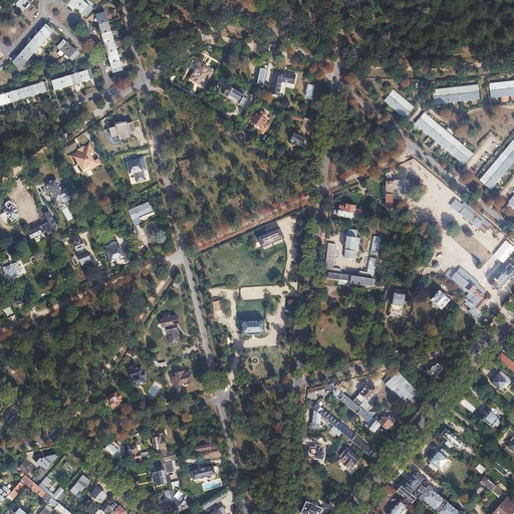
[(0,0),(0,16),(9,8),(0,0)]
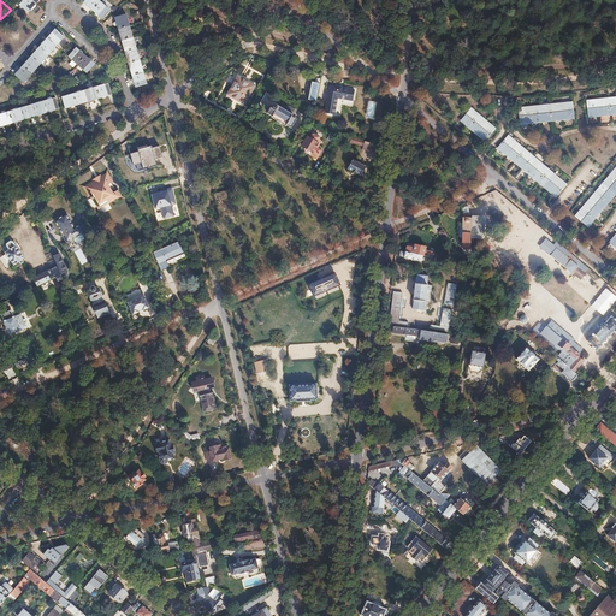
[(23,0),(19,5),(28,13),(39,0),(23,0)]
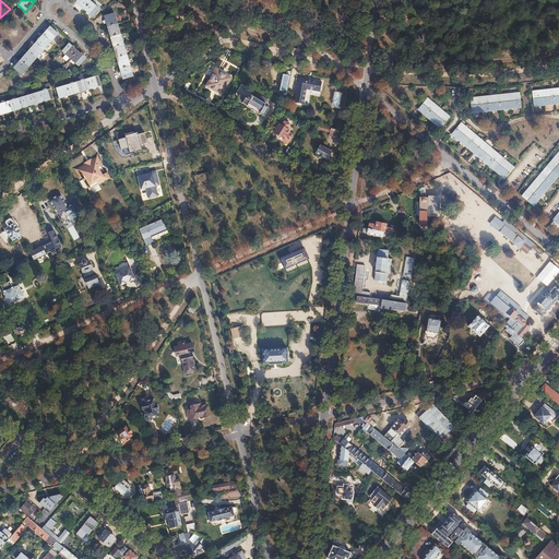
[(88,0),(72,0),(92,16),(98,9),(88,0)]
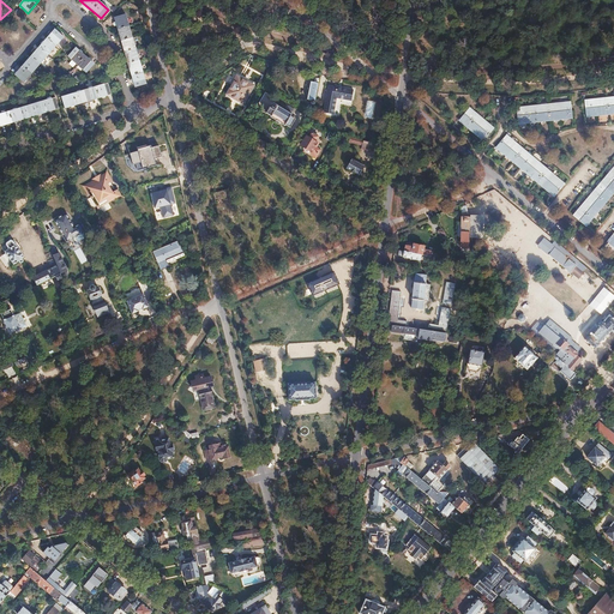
[(126,14),(115,17),(136,86),(146,83),(126,14)]
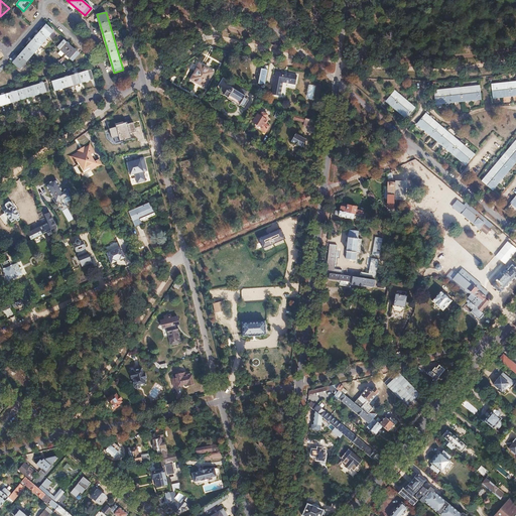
[(46,25),(13,63),(20,70),(53,31),(46,25)]
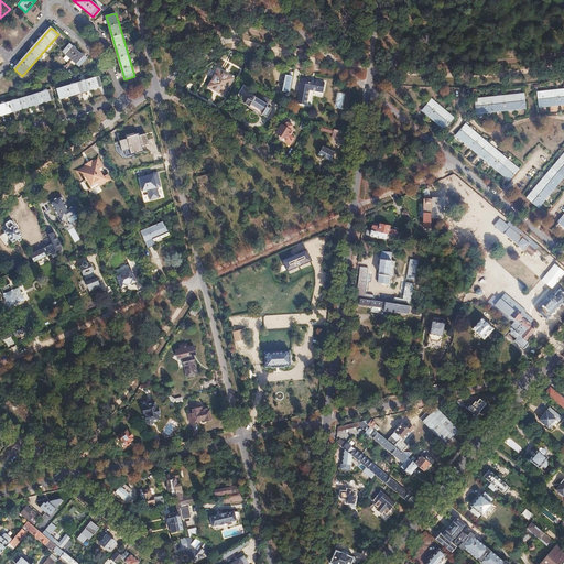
[(69,45),(63,53),(66,56),(71,60),(72,61),(76,64),(79,67),(86,60),(69,45)]
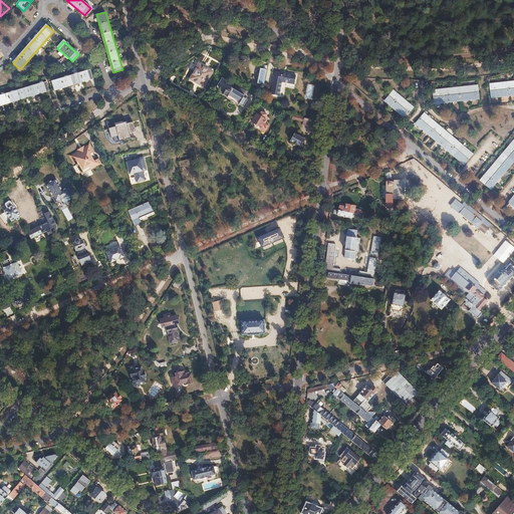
[(204,61),(215,69),(219,64),(208,56),(204,61)]
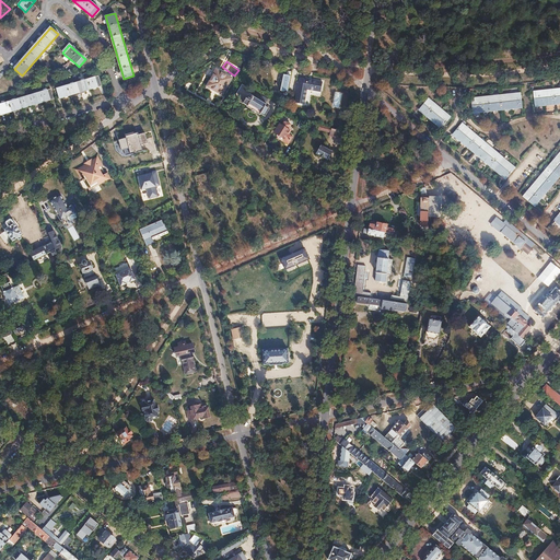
[(216,70),(207,85),(222,94),(231,78),(216,70)]
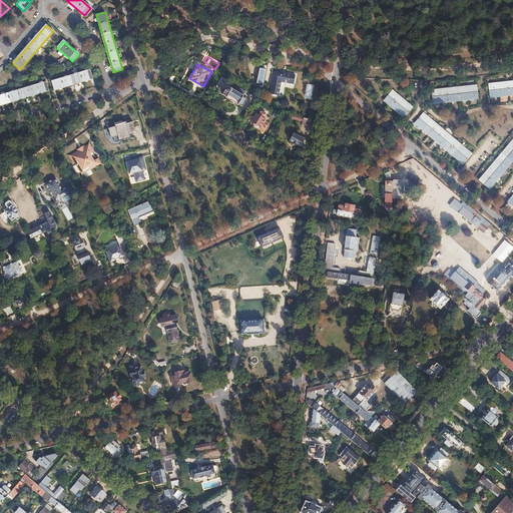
[(261,68),(257,83),(261,84),(260,85),(261,87),(262,87),(263,87),(267,69),(261,68)]
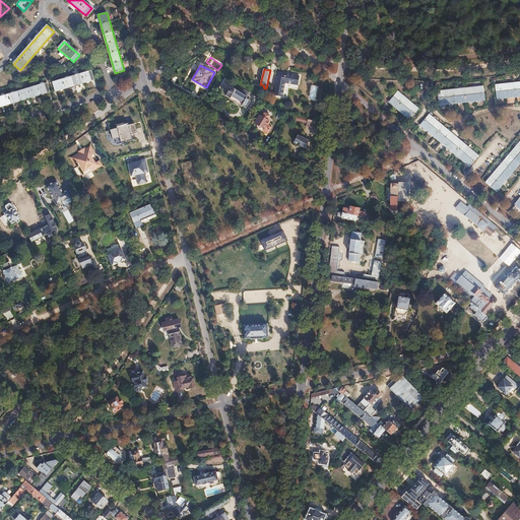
[(91,70),(52,82),(55,91),(94,79),(91,70)]
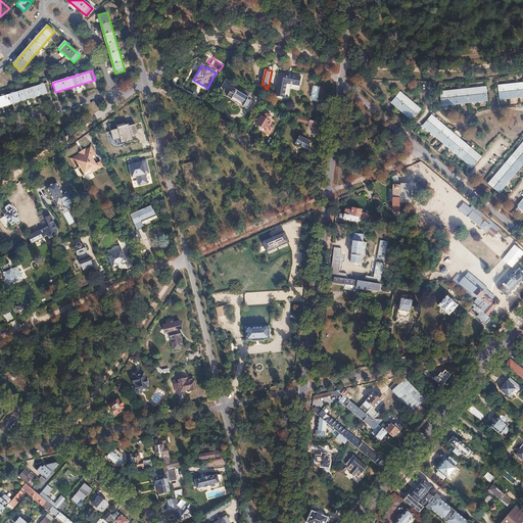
[(279,73),(276,96),(284,98),(287,84),(299,86),(300,77),(279,73)]
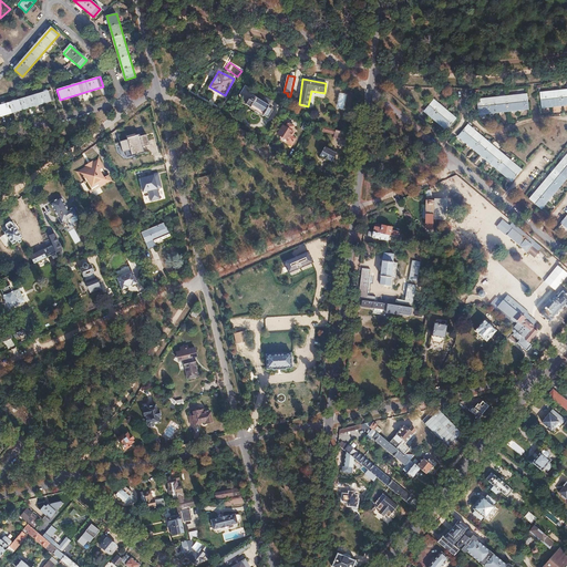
[(244,85),(236,99),(244,103),(249,107),(263,116),(264,116),(268,119),(272,111),(268,109),(269,107),(255,99),(255,98),(254,98),(250,95),(253,91),(244,85)]
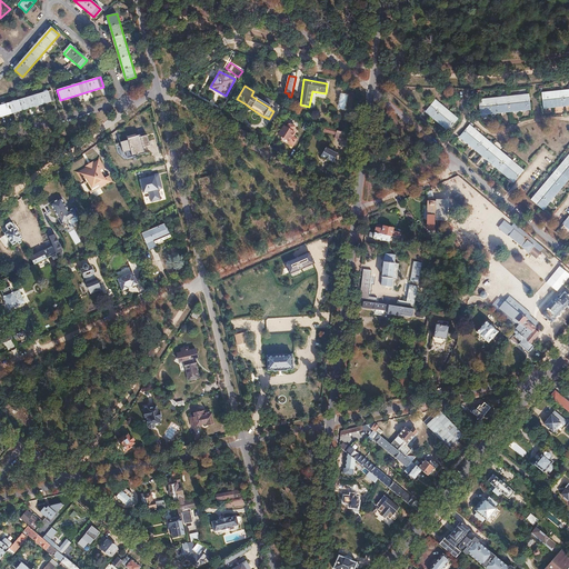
[(51,90),(0,106),(0,117),(55,100),(51,90)]
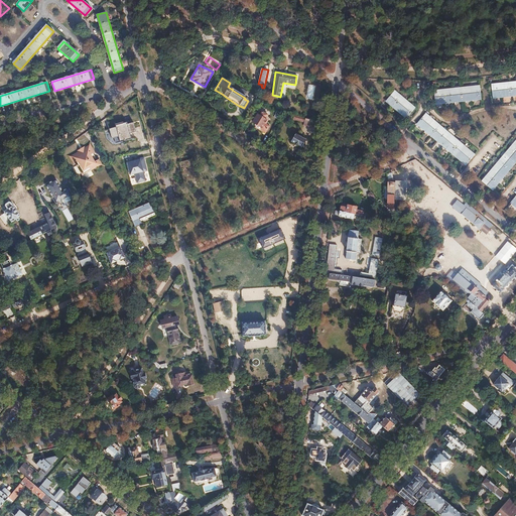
[(515,82),(490,85),(492,98),(515,95),(515,82)]
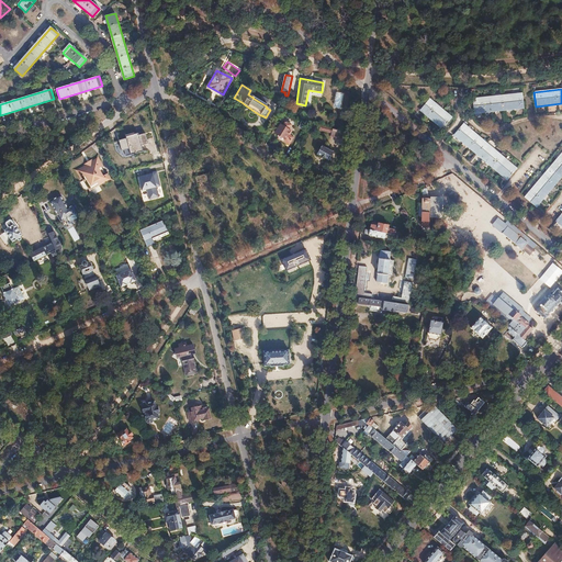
[(341,108),(345,93),(336,91),(333,105),(341,108)]
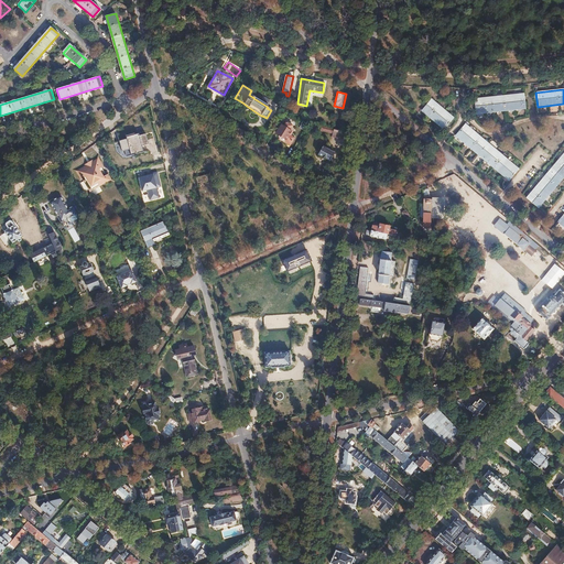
[(523,94),(473,99),(474,114),(524,108),(523,94)]
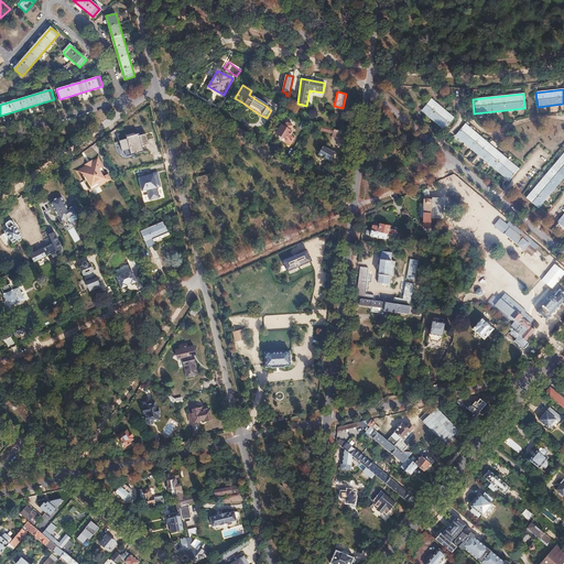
[(431,99),(422,109),(444,129),(453,118),(431,99)]
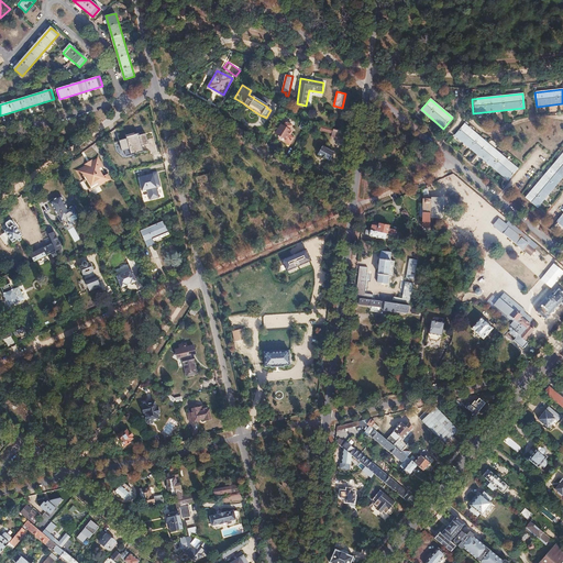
[(304,130),(308,121),(302,120),(299,127),(304,130)]
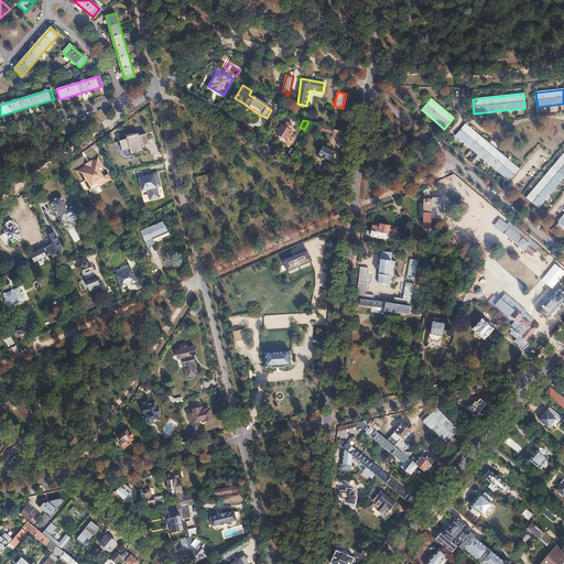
[(277,134),(281,137),(280,139),(291,145),(295,138),(289,134),(291,130),(289,130),(292,125),(288,122),(286,123),(284,122),(282,126),(282,125),(277,134)]
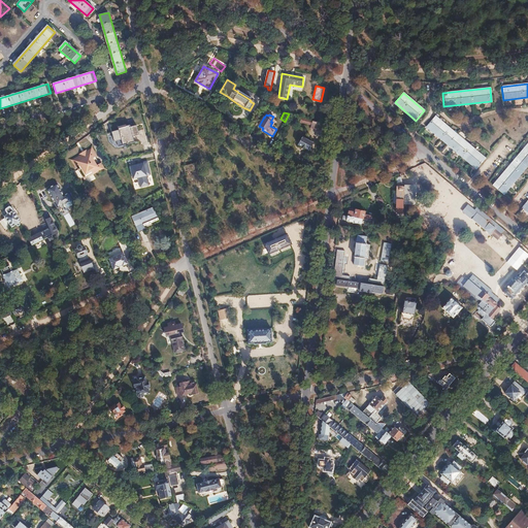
[(435,116),(426,126),(476,168),(486,158),(435,116)]
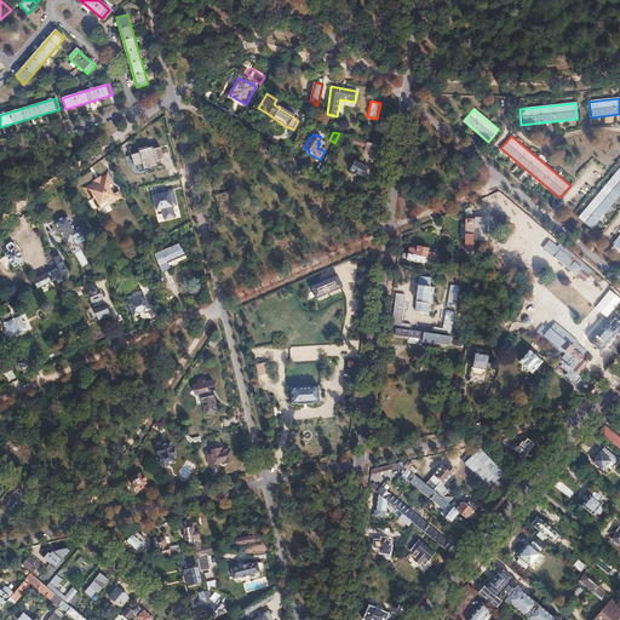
[(133,166),(142,165),(143,170),(158,167),(156,161),(164,159),(160,148),(160,147),(153,149),(153,147),(148,148),(148,147),(138,149),(139,153),(131,154),(131,155),(133,166)]
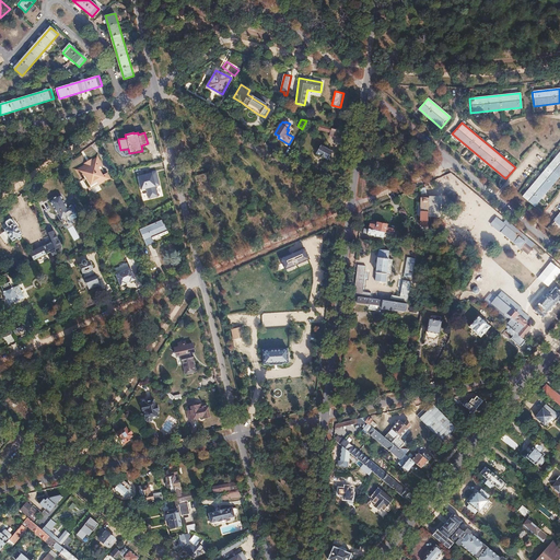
[(321,146),(316,153),(327,160),(333,152),(326,149),(327,147),(324,144),(323,147),(321,146)]
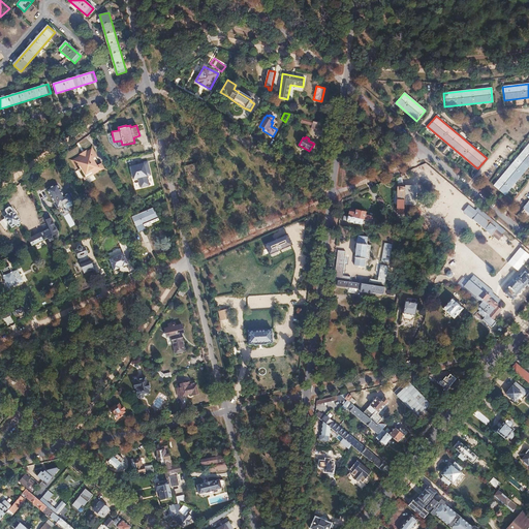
[(528,144),(494,185),(504,194),(528,164),(528,144)]
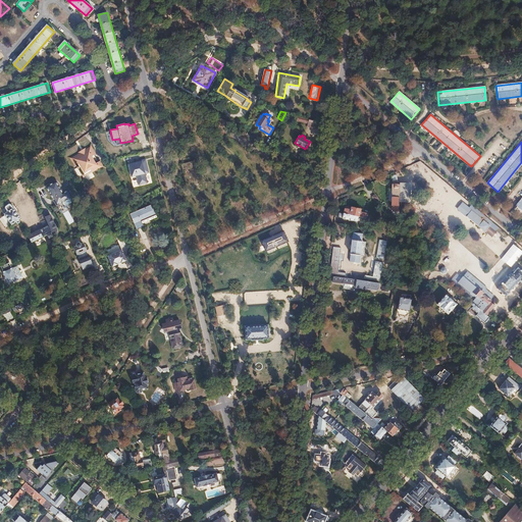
[(90,150),(73,159),(85,176),(100,167),(98,163),(94,165),(90,158),(94,156),(90,150)]
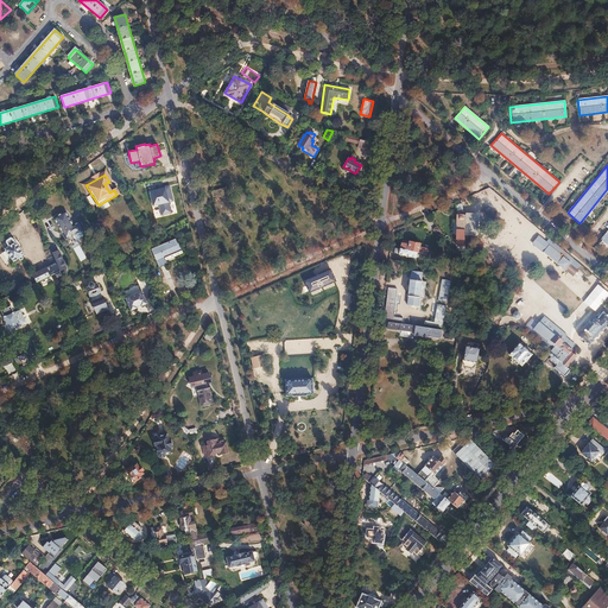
[(172,201),(169,185),(149,191),(152,206),(158,204),(160,216),(171,213),(169,202),(172,201)]
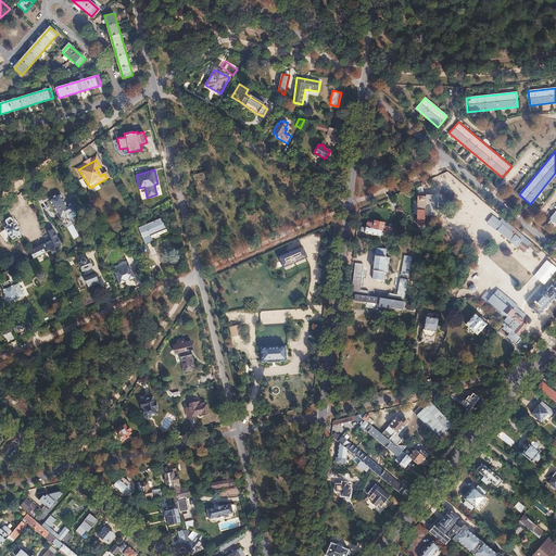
[(443,188),(440,193),(451,200),(454,193),(443,188)]
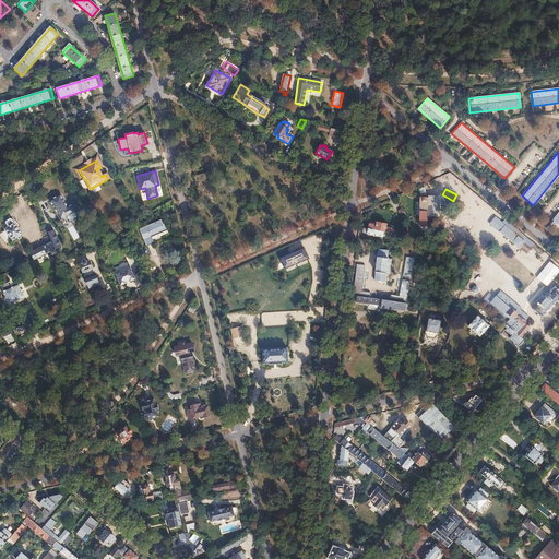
[(59,192),(48,198),(60,218),(76,209),(72,202),(67,205),(59,192)]
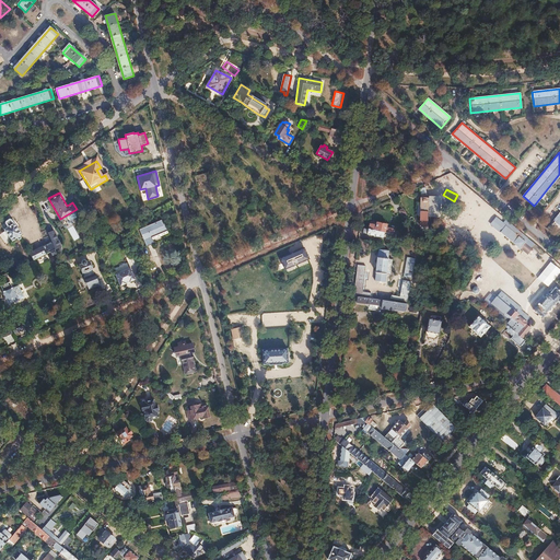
[(429,197),(429,214),(438,214),(439,197),(429,197)]
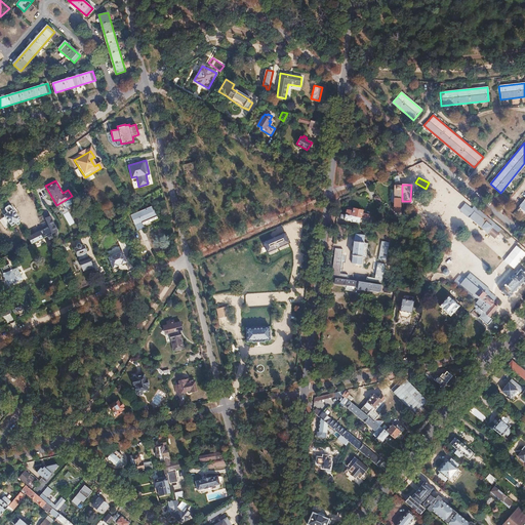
[(8,213),(5,215),(12,226),(16,223),(17,225),(18,225),(19,225),(21,224),(21,223),(19,221),(21,219),(13,209),(11,207),(10,207),(7,209),(6,210),(8,213)]
